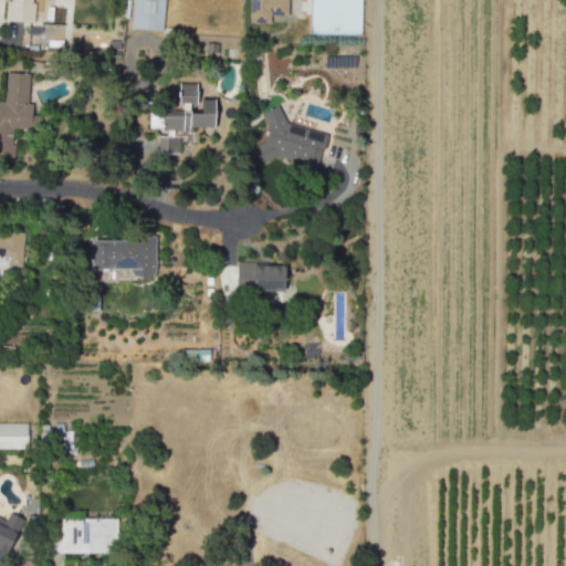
[(32,22),(33,0),(6,0),(6,20),(32,22)]
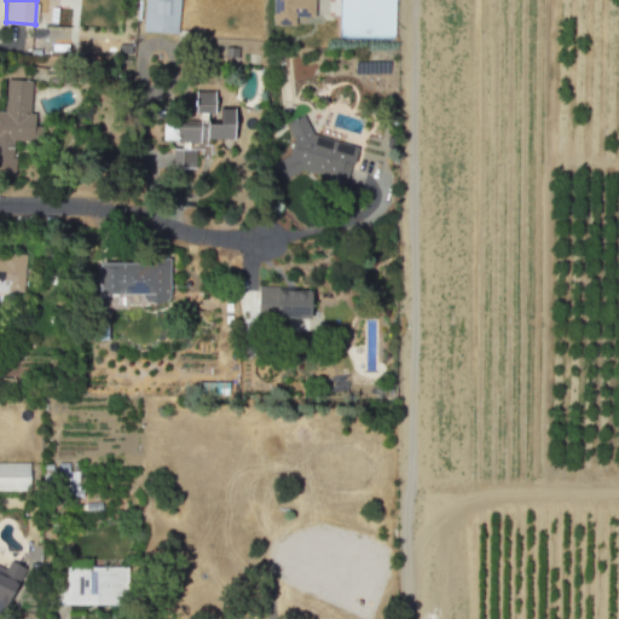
[(177,33),(179,0),(144,0),(142,30),(177,33)]
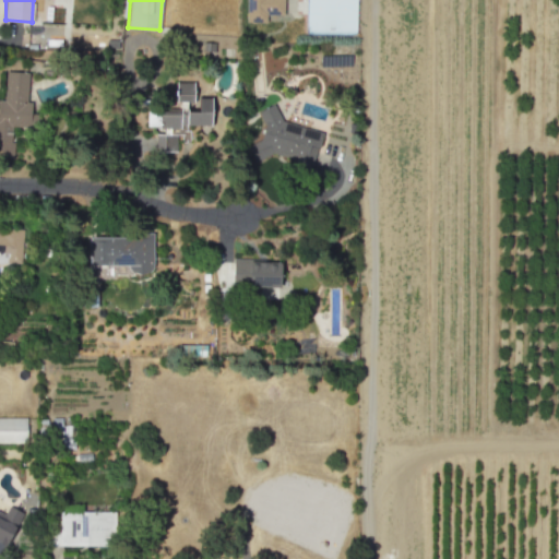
[(283,15),(283,0),(245,0),(245,22),(265,22),(265,14),(283,15)]
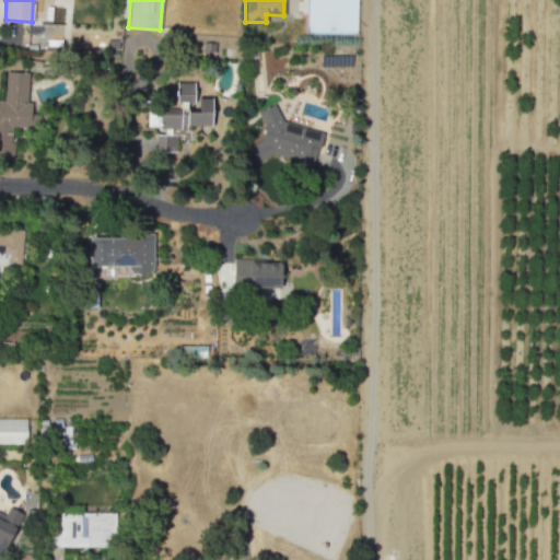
[(353,0),(305,0),(305,32),(353,33),(353,0)]
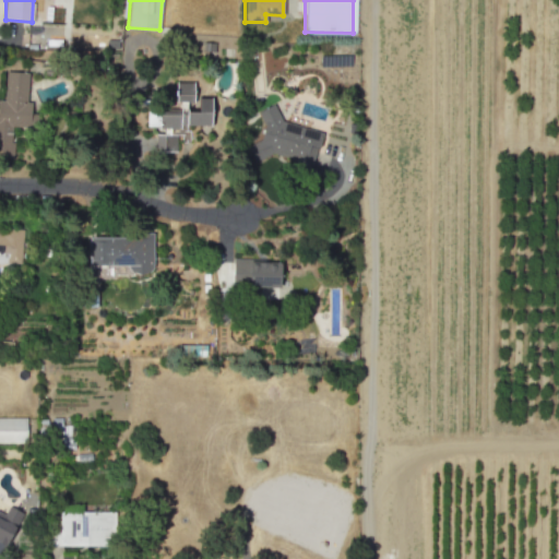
[(30,72),(6,71),(3,99),(0,99),(0,157),(11,158),(13,126),(26,127),(30,72)]
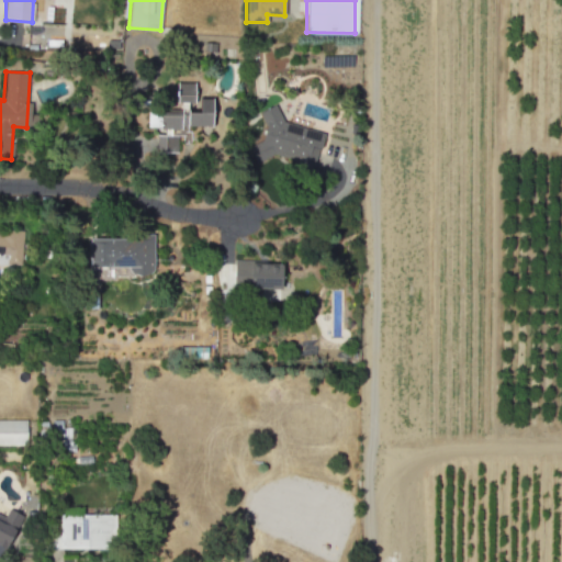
[(314,168),(324,132),(283,122),(276,104),(259,112),(266,125),(261,141),(248,147),(256,165),(276,155),(292,159),(294,163),(314,168)]
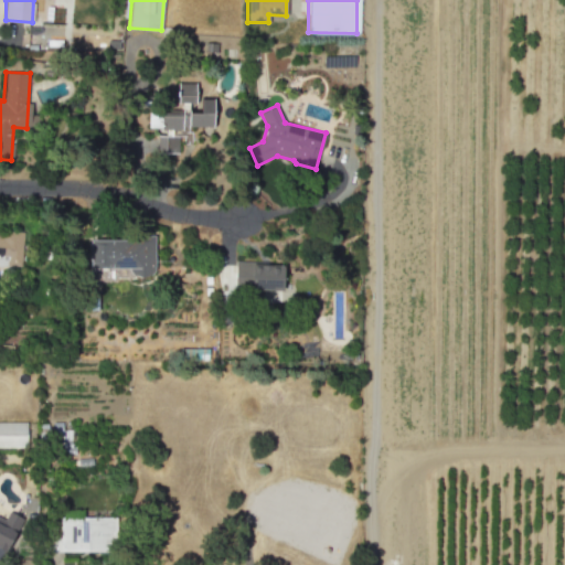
[(21,266),(22,231),(0,230),(0,253),(7,254),(7,266),(21,266)]
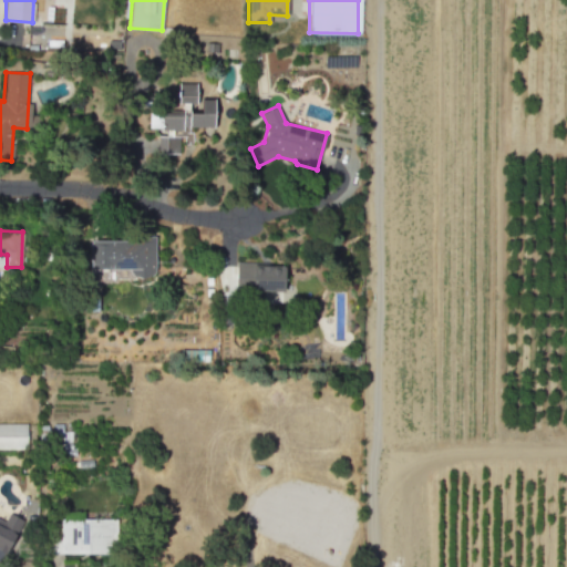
[(90,239),(90,268),(130,269),(130,277),(154,277),(154,239),(90,239)]
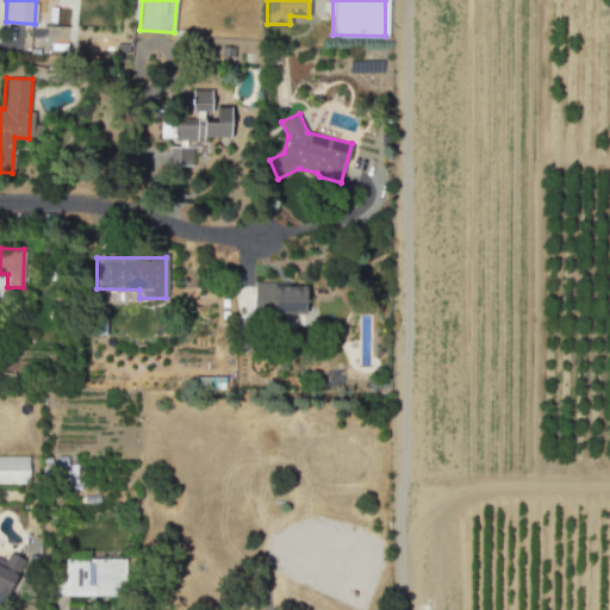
[(253,311),(305,312),(306,285),(254,284),(253,311)]
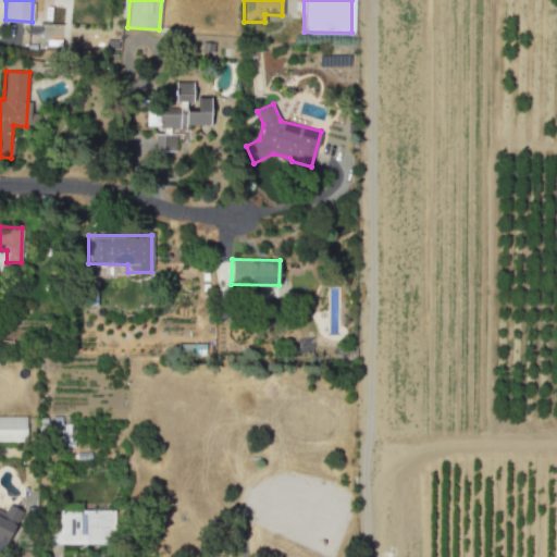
[(26,416),(0,415),(0,441),(26,442),(26,416)]
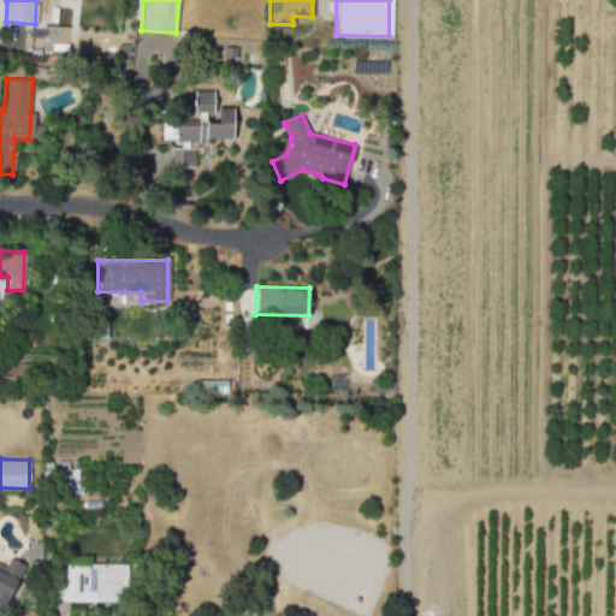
[(69,469),(67,460),(57,461),(57,467),(43,467),(43,486),(78,485),(78,468),(69,469)]
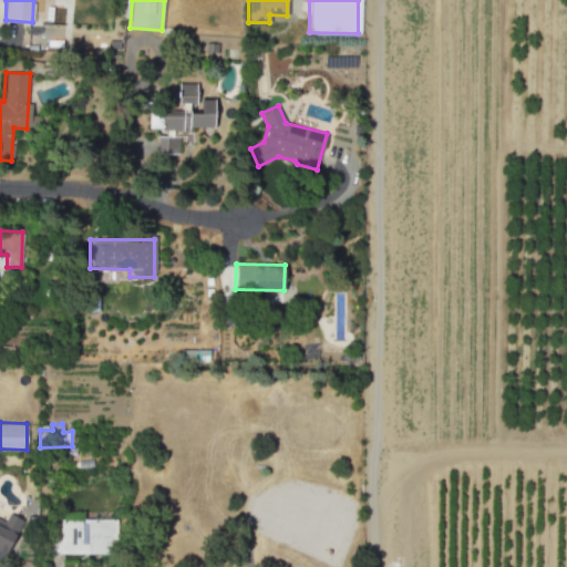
[(0,563),(22,519),(8,513),(4,522),(0,518),(0,563)]
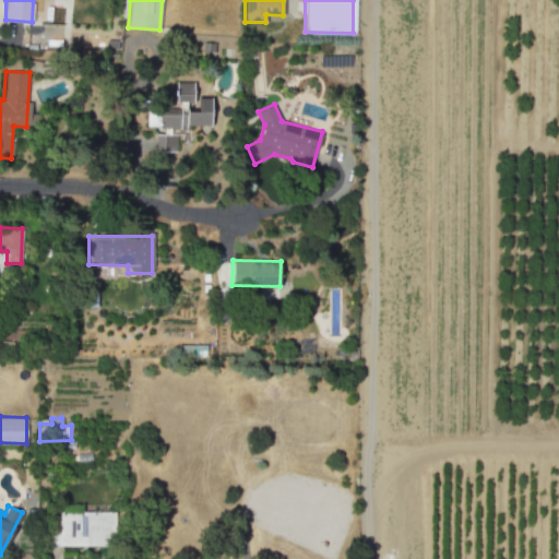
[(49,545),(115,546),(116,512),(59,511),(59,531),(49,531),(49,545)]
